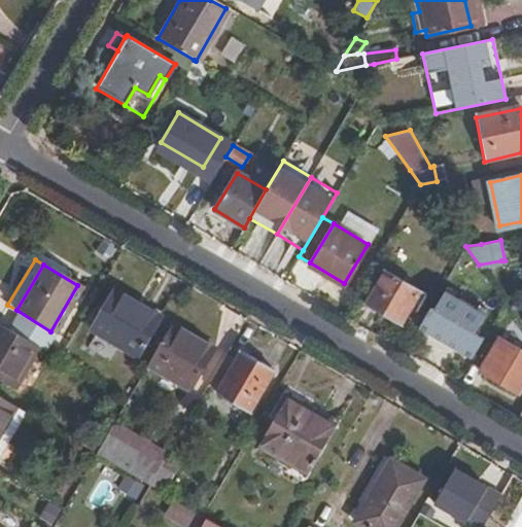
[(388,270),(368,306),(399,324),(420,289),(388,270)]
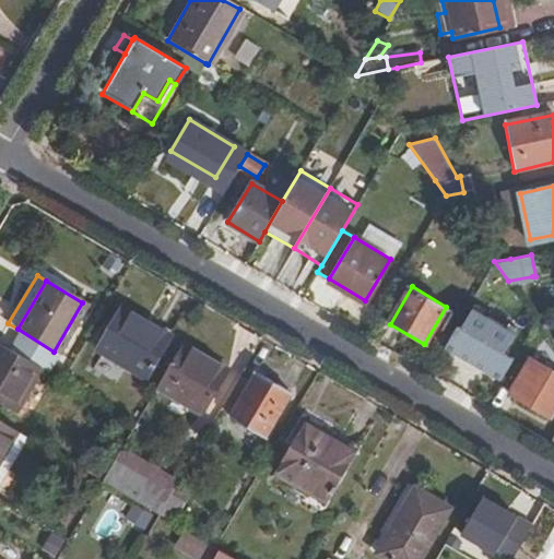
[(89,308),(82,302),(54,352),(60,355),(89,308)]
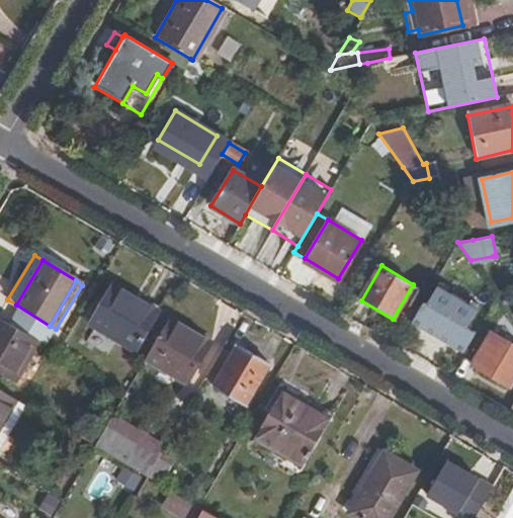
[(159,312),(113,284),(90,325),(136,351),(159,312)]
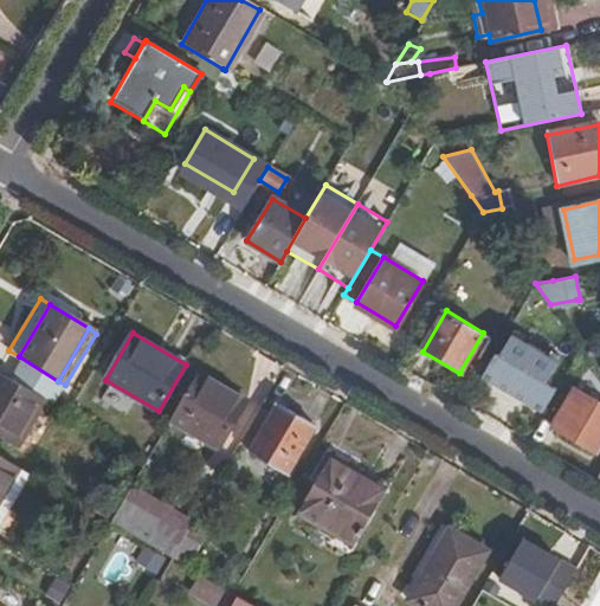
[(559,362),(511,334),(498,356),(495,353),(482,376),(543,412),(555,388),(547,384),(559,362)]
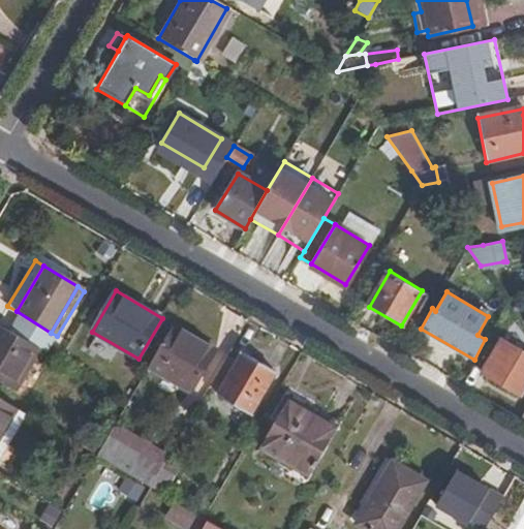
[(523,309),(514,312),(523,325),(523,309)]
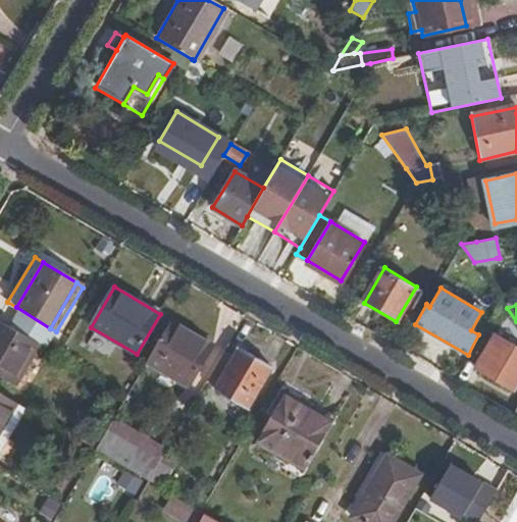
[(40,346),(0,321),(0,377),(16,387),(41,347),(40,346)]
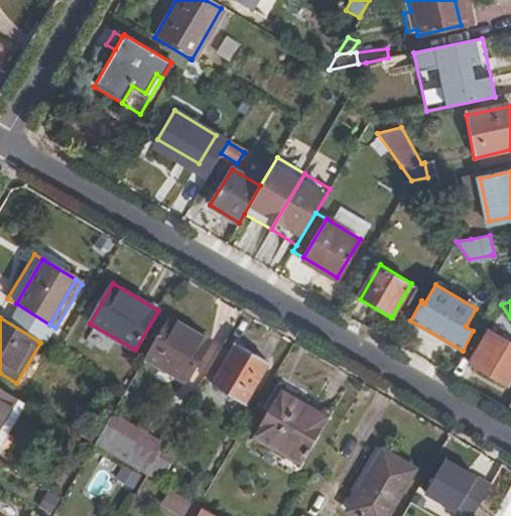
[(212,342),(169,317),(144,359),(186,384),(212,342)]
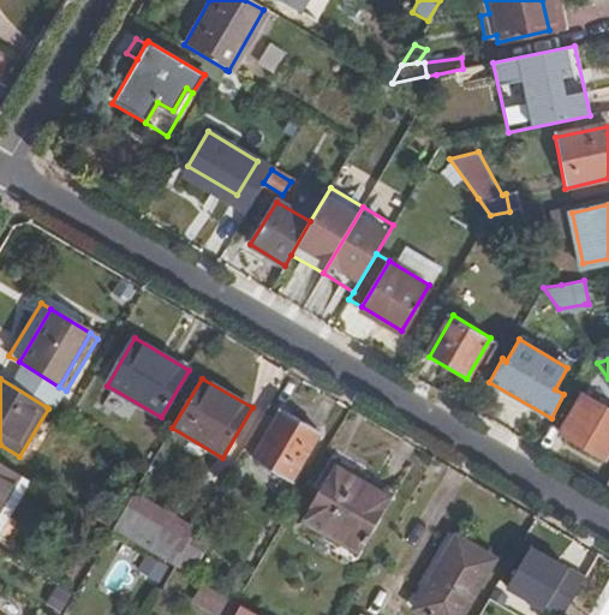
[(608,448),(608,407),(584,393),(561,434),(603,458),(608,448)]
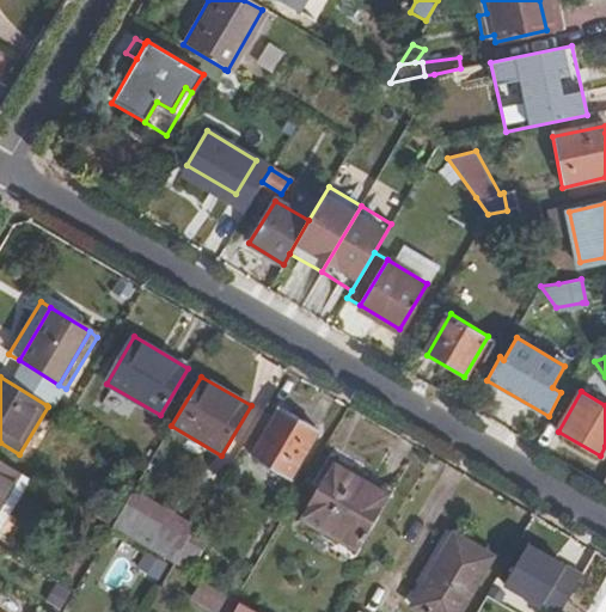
[(279,409),(274,418),(256,447),(251,456),(288,477),(316,432),(279,409)]
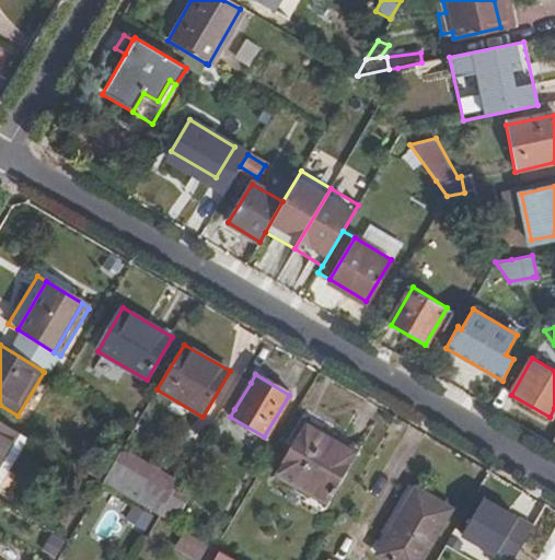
[(251,383),(240,375),(223,403),(234,409),(251,383)]
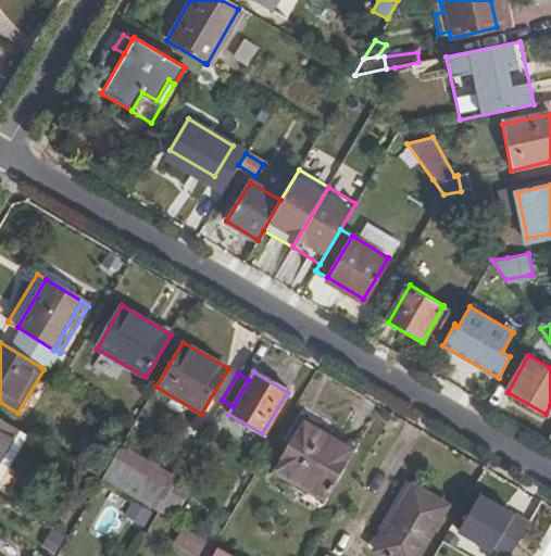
[(135,424),(108,468),(102,479),(154,510),(172,482),(174,478),(151,465),(175,424),(145,406),(142,409),(135,424)]
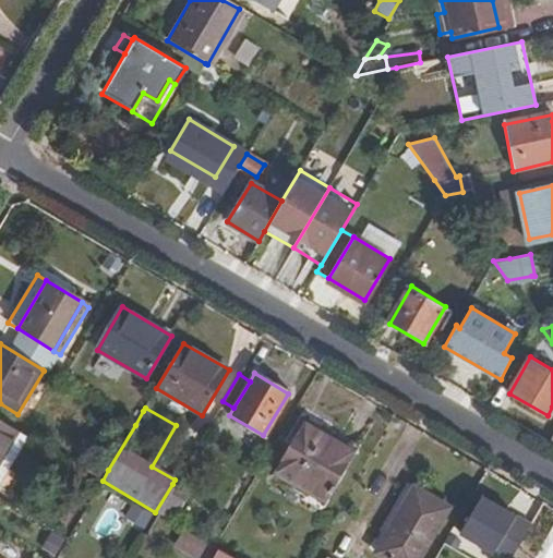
[(0,482),(26,438),(0,421),(0,482)]
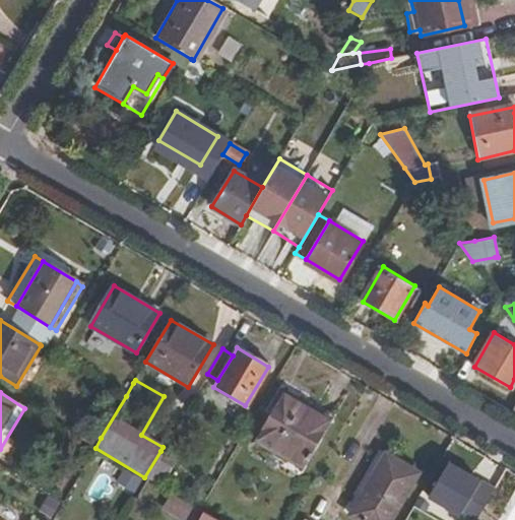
[(278,411),(273,408),(258,435),(305,462),(330,420),(288,395),(278,411)]
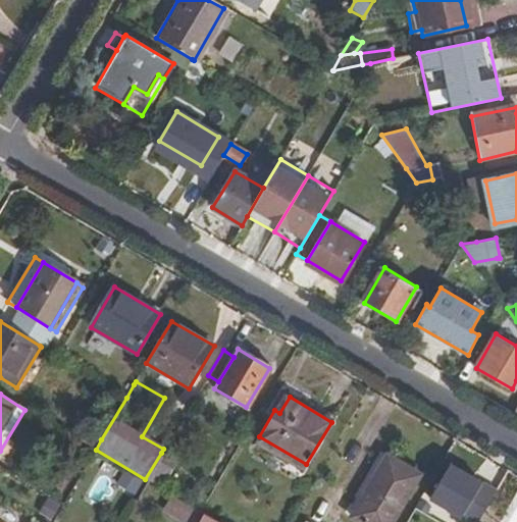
[(70,436),(95,452),(96,450),(101,439),(78,424),(70,436)]
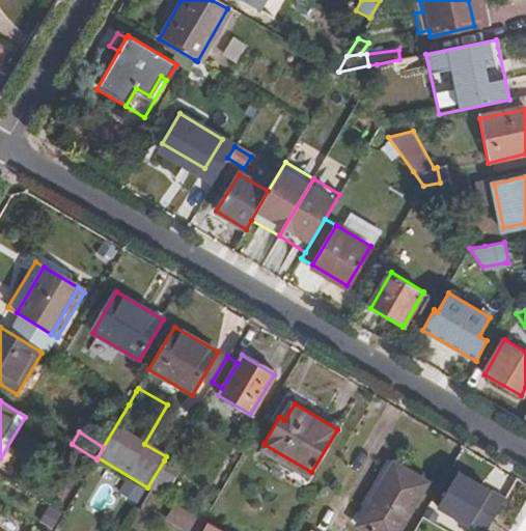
[(366,506),(392,464),(384,458),(358,500),(366,506)]
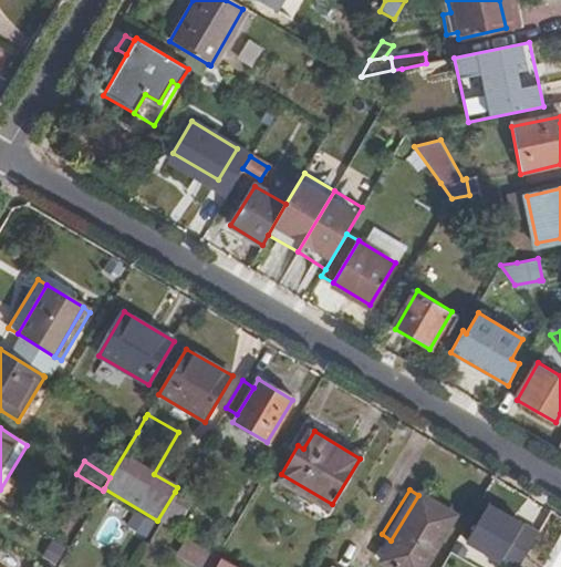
[(170,528),(188,500),(175,492),(157,521),(170,528)]
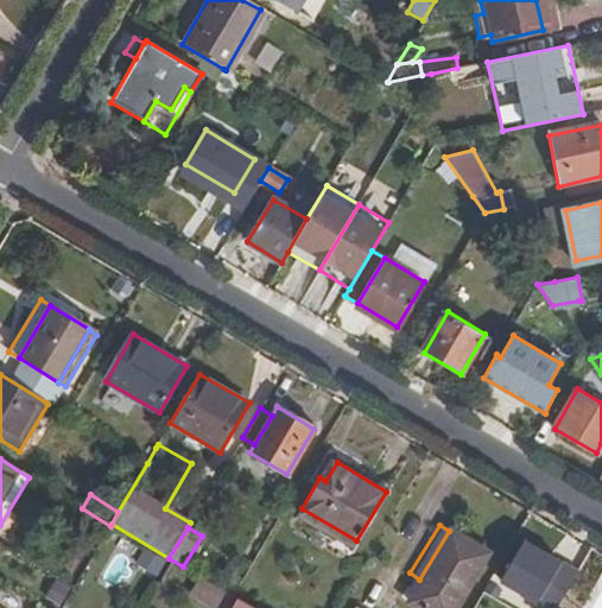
[(452,607),(486,552),(449,531),(419,580),(407,600),(419,607),(452,607)]
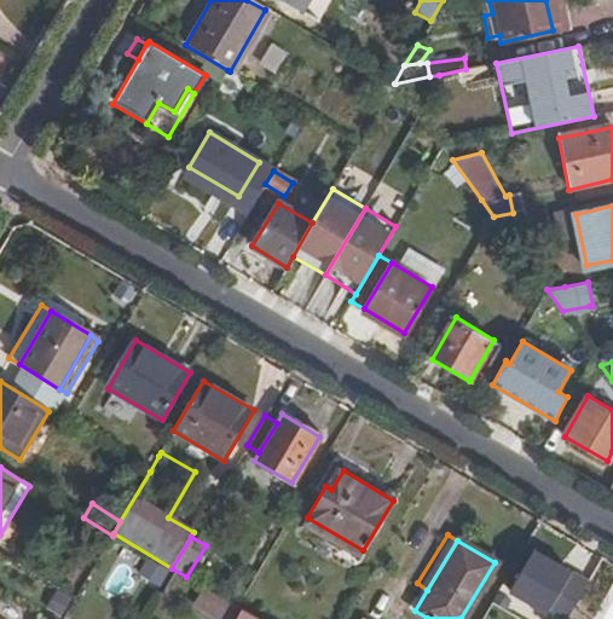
[(533,550),(510,589),(547,611),(571,571),(533,550)]
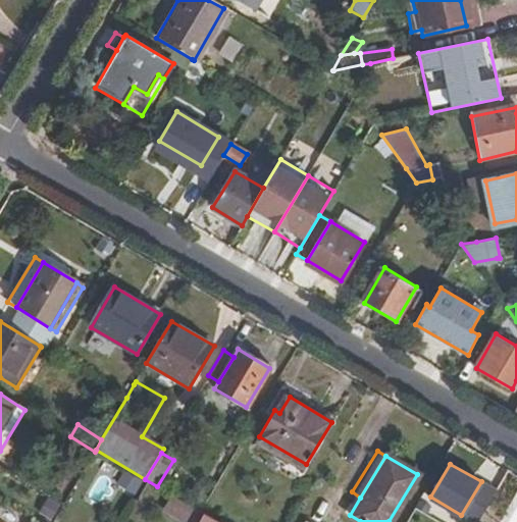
[(139,479),(122,470),(115,482),(132,491),(139,479)]
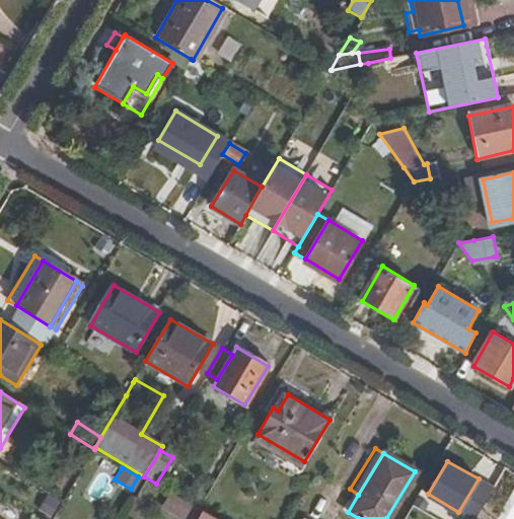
[(473,518),(492,487),(479,478),(458,512),(470,518),(473,518)]
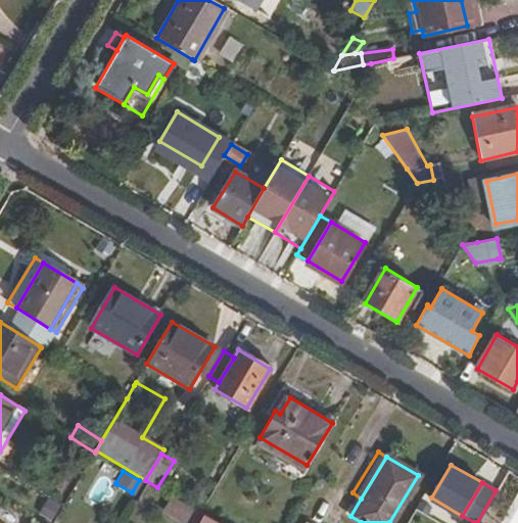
[(517,522),(517,490),(503,522),(505,522),(517,522)]
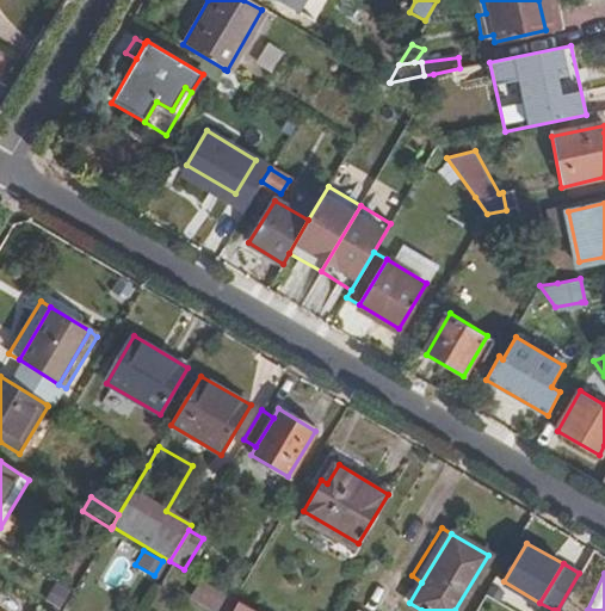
[(221,610),(227,610),(234,599),(201,579),(193,594),(221,610)]
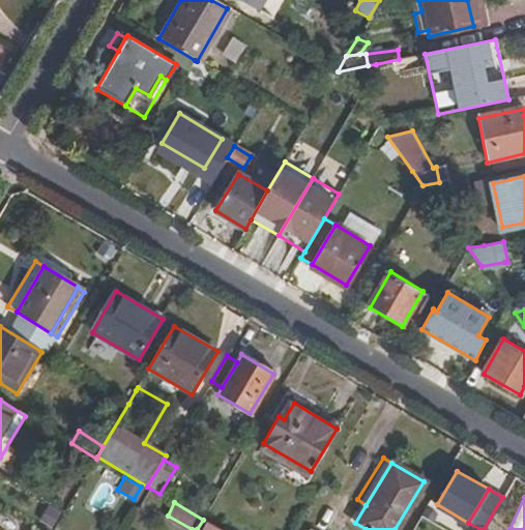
[(38,523),(50,529),(51,529),(60,516),(48,508),(38,523)]
